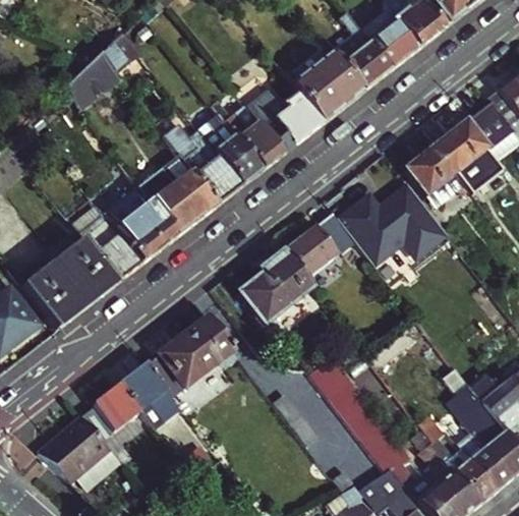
[(393,0),(386,6),(418,48),(444,29),(421,0),(403,0),(401,2),(399,0),(393,0)]
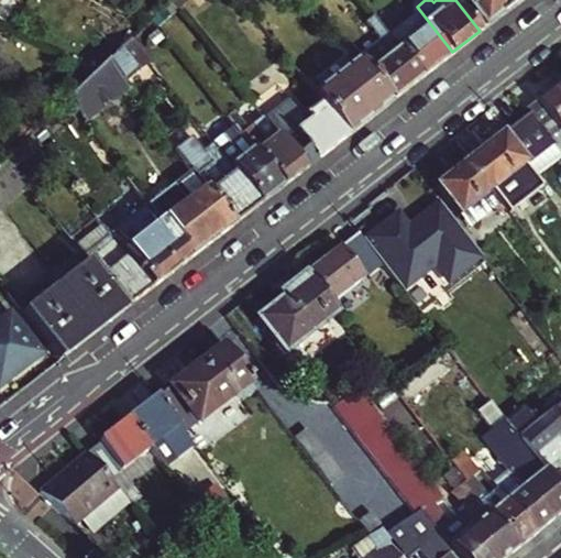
[(469,0),(486,22),(515,0),(469,0)]
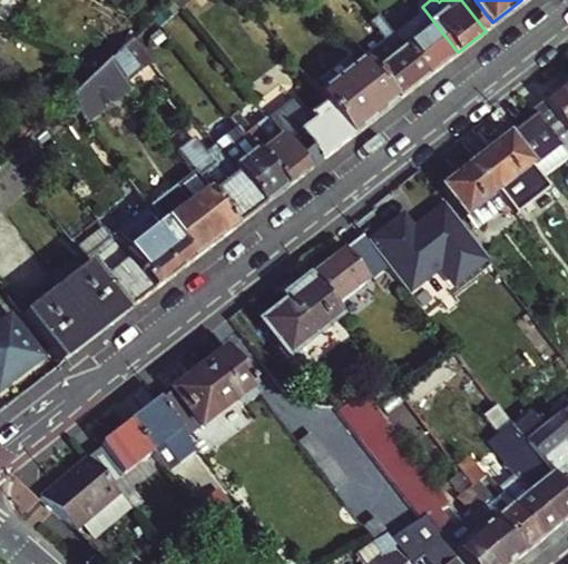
[(394,28),(401,36),(431,73),(458,52),(422,7),(394,28)]
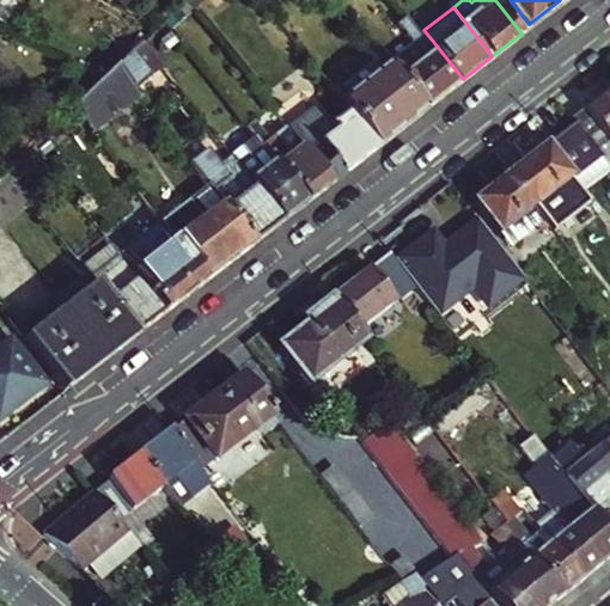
[(424,30),(409,12),(402,17),(416,36),(424,30)]
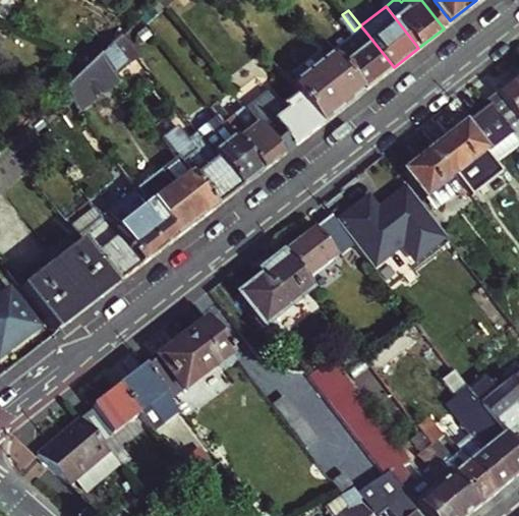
[(123,31),(130,39),(148,21),(141,13),(123,31)]
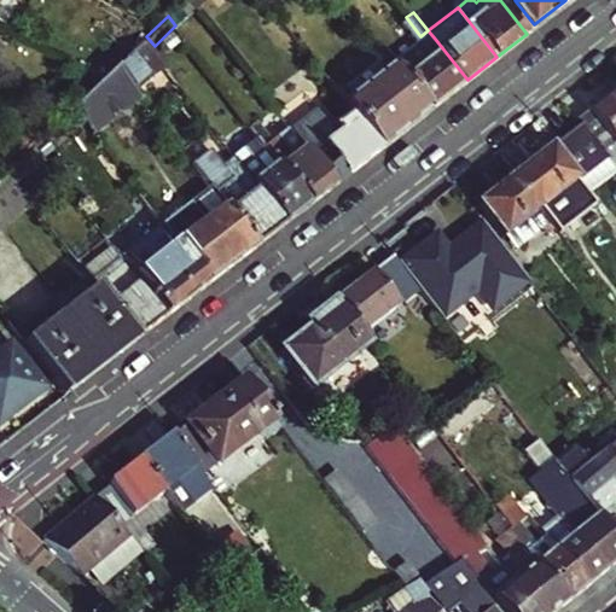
[(121,62),(147,95),(151,99),(178,76),(155,46),(146,36),(121,62)]
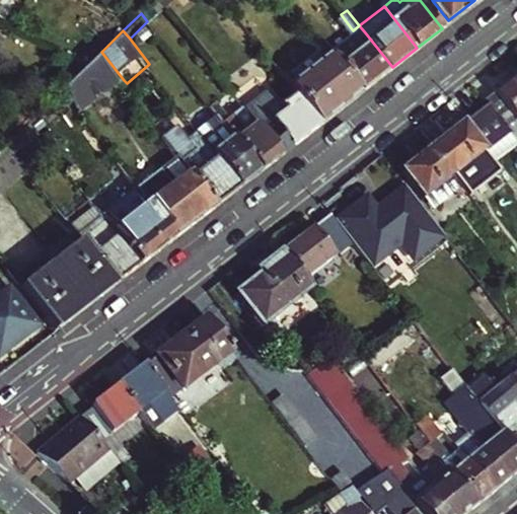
[(392,67),(365,32),(360,37),(363,41),(339,61),(362,90),(392,67)]
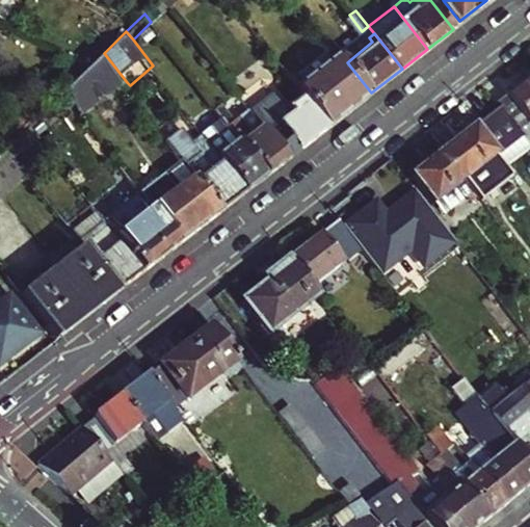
[(338,50),(298,82),(306,91),(330,124),(371,93),(347,62),(338,50)]
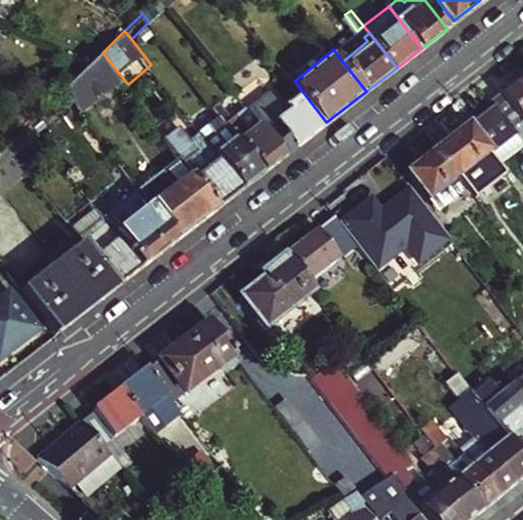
[(103,52),(88,65),(65,88),(84,112),(103,97),(99,92),(113,82),(117,88),(125,81),(103,52)]
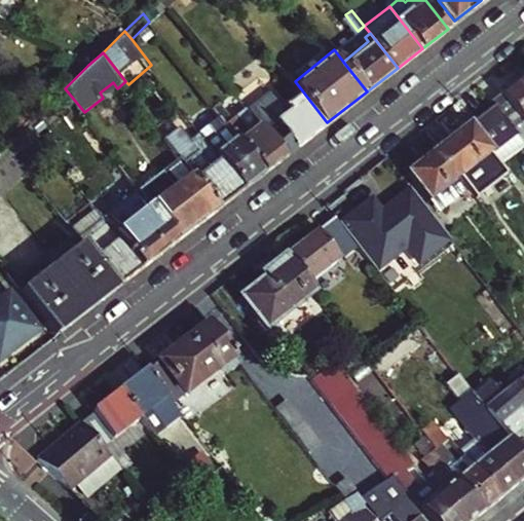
[(523,75),(496,97),(499,101),(521,129),(523,133),(523,75)]
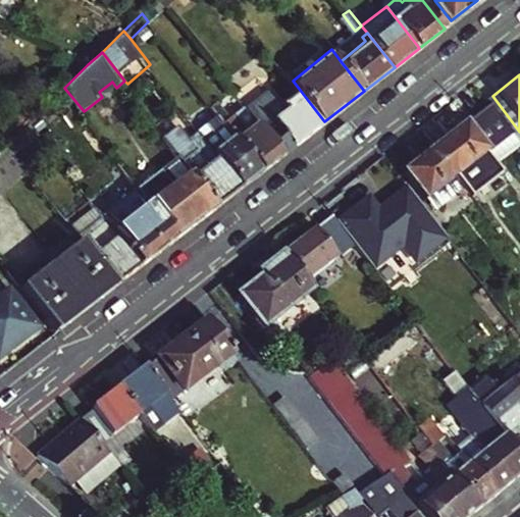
[(247,106),(284,153),(324,121),(300,90),(284,101),(271,87),(247,106)]
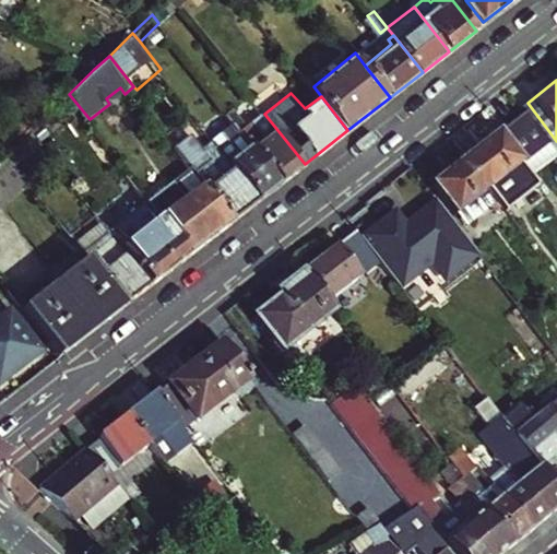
[(142,186),(152,198),(165,213),(193,250),(236,216),(189,157),(140,95),(129,104),(180,168),(174,174),(167,165),(142,186)]
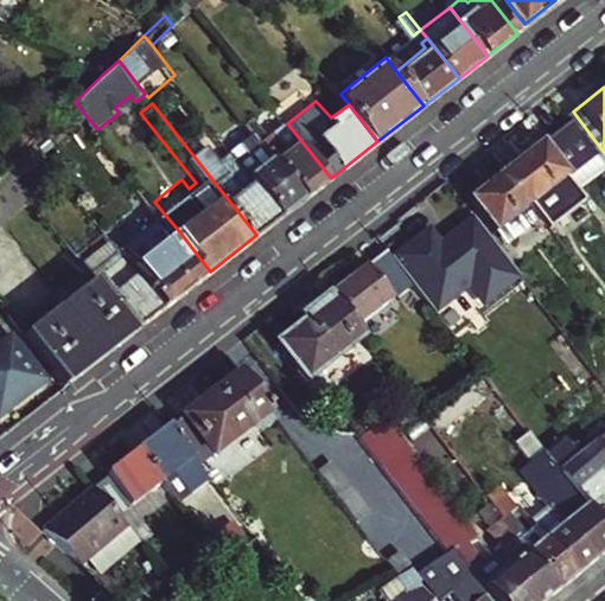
[(255,114),(248,120),(307,196),(331,178),(287,123),(286,121),(284,119),(268,130),(255,114)]
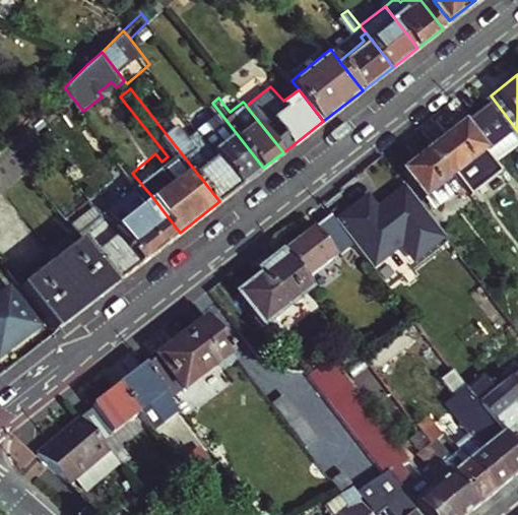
[(473,116),(495,144),(515,128),(494,100),(473,116)]
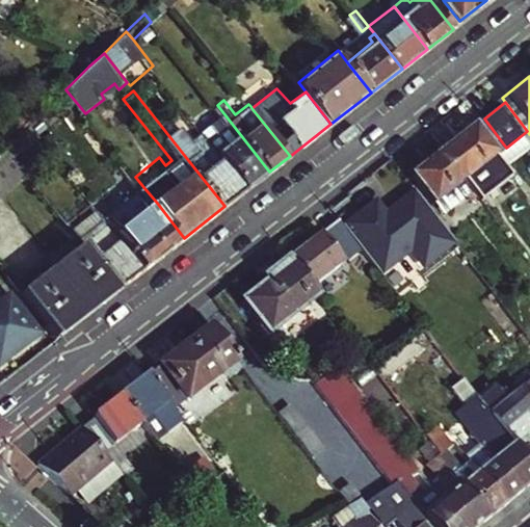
[(204,131),(248,187),(269,172),(217,105),(205,114),(211,122),(202,128),(204,131)]
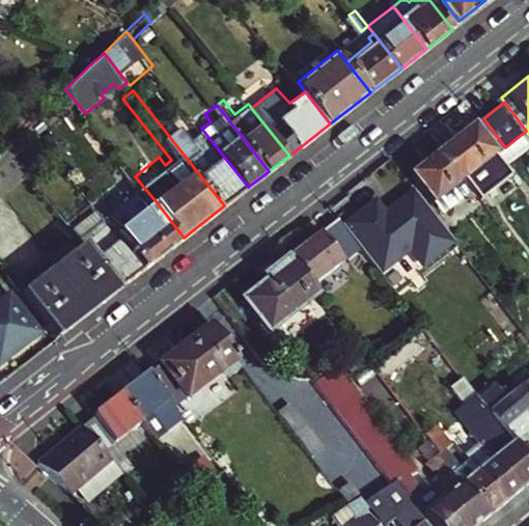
[(483,118),(446,146),(468,175),(505,147),(483,118)]
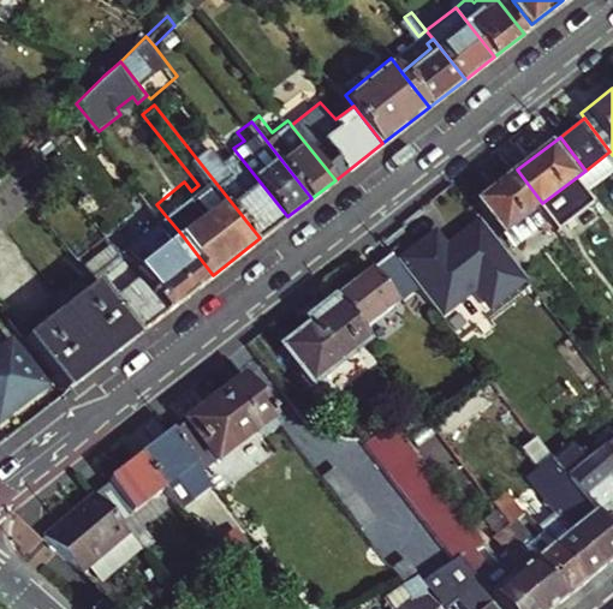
[(260,238),(287,216),(236,151),(208,173),(260,238)]
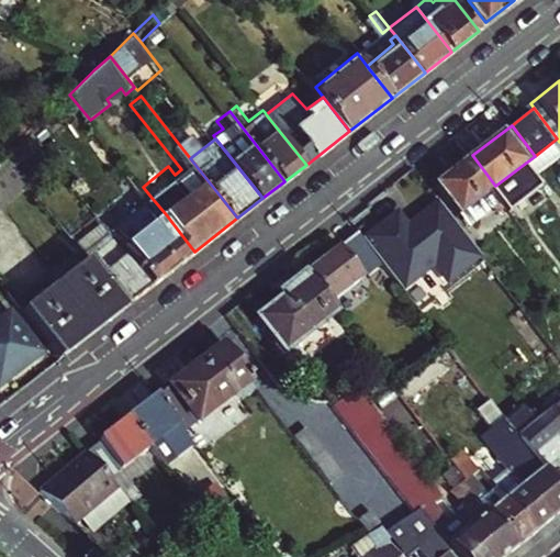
[(439,180),(462,211),(495,186),(472,155),(439,180)]
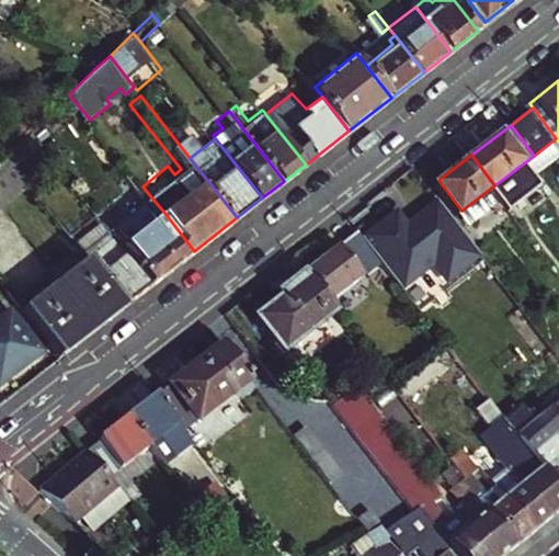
[(494,185),(461,211),(467,218),(500,193),(494,185)]
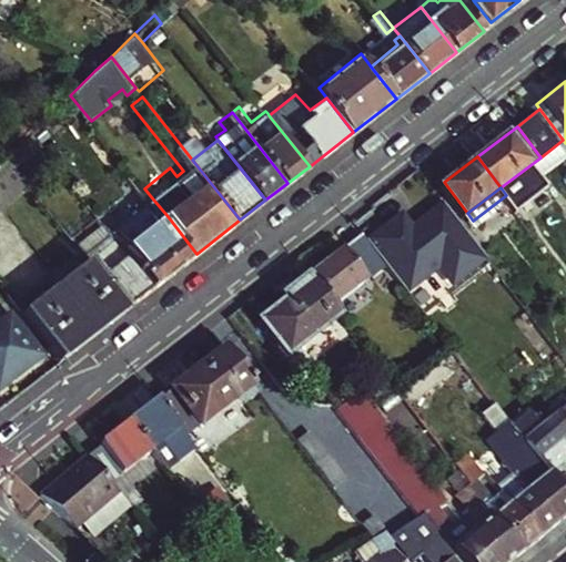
[(168,216),(154,201),(150,205),(162,221),(168,216)]
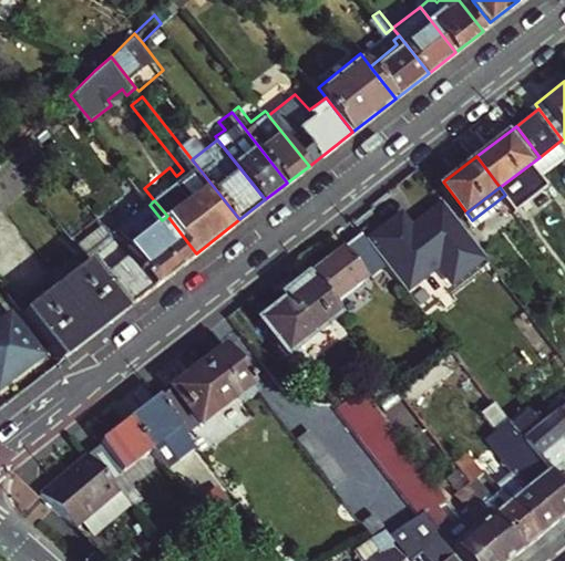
[(453,278),(485,253),(447,200),(413,226),(403,213),(370,237),(387,259),(407,286),(440,260),(453,278)]
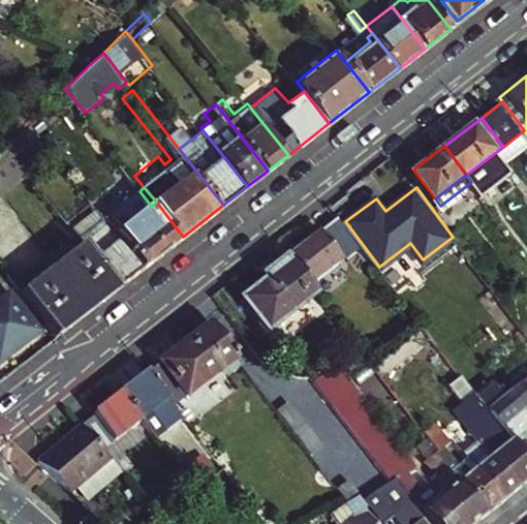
[(100,210),(105,216),(145,266),(183,237),(156,202),(151,206),(140,191),(127,202),(125,198),(113,209),(107,204),(100,210)]
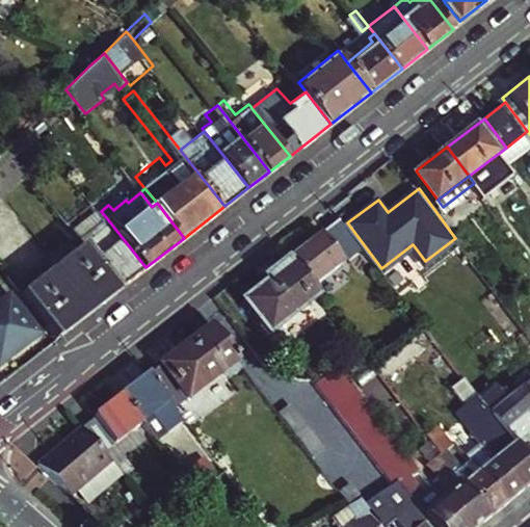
[(74,227),(81,236),(106,217),(101,211),(99,208),(74,227)]
